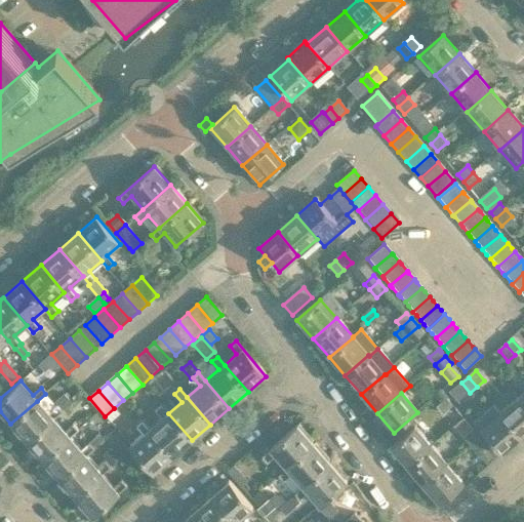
[(54,404),(57,406),(62,411),(62,412),(72,404),(64,396),(54,404)]
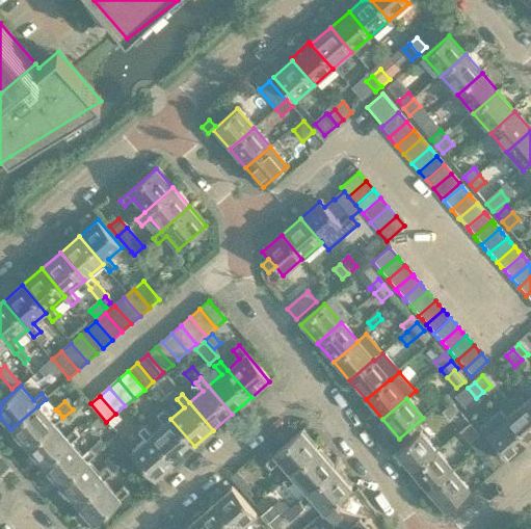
[(528,444),(530,441),(530,410),(526,403),(506,420),(528,444)]
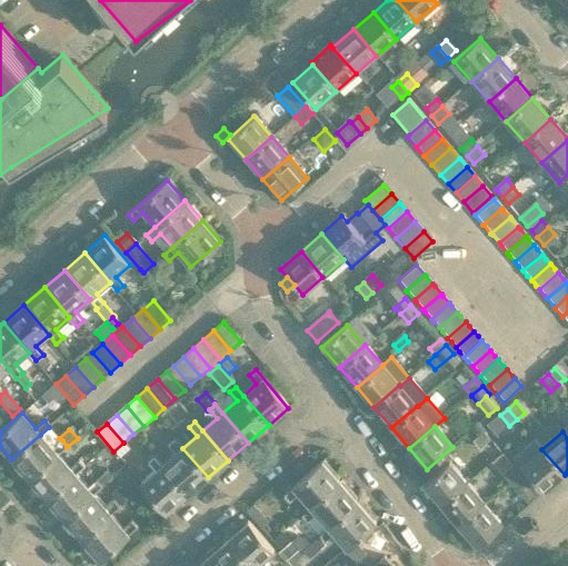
[(480,450),(491,440),(485,433),(474,443),(480,450)]
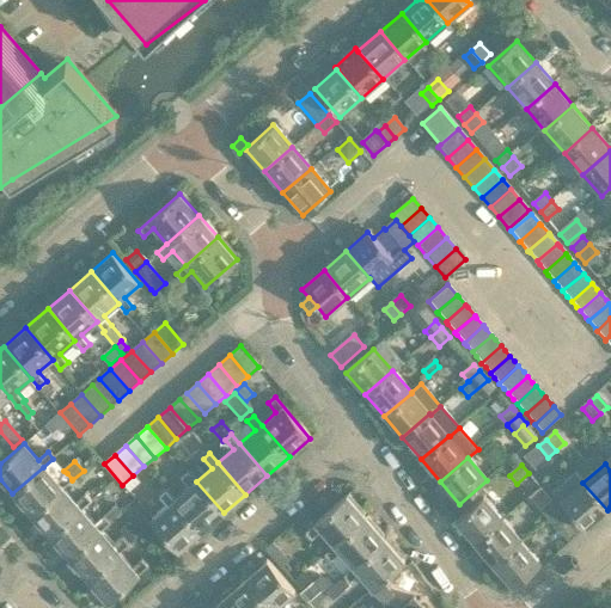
[(67,473),(57,481),(43,467),(12,493),(31,515),(62,487),(72,479),(67,473)]
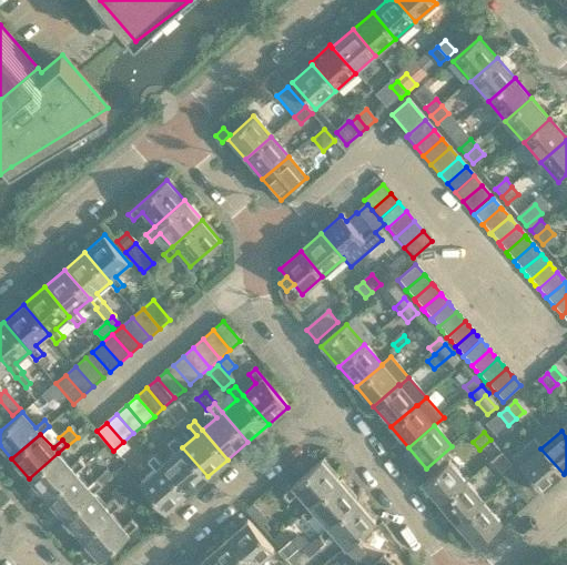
[(208,476),(182,447),(174,439),(169,443),(176,452),(162,465),(188,494),(208,476)]
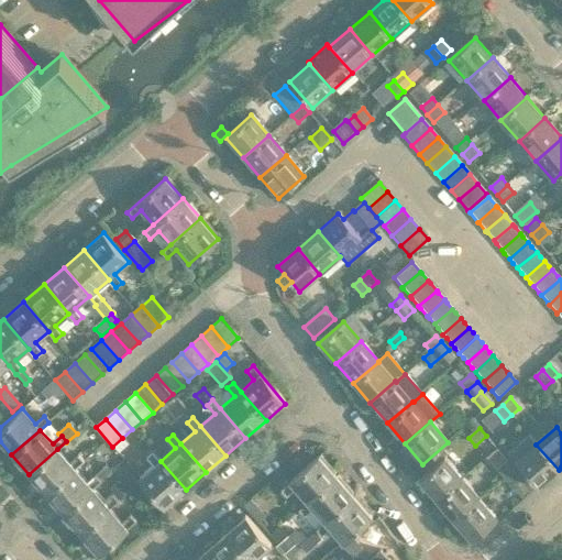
[(538,489),(559,470),(536,445),(516,462),(538,489)]
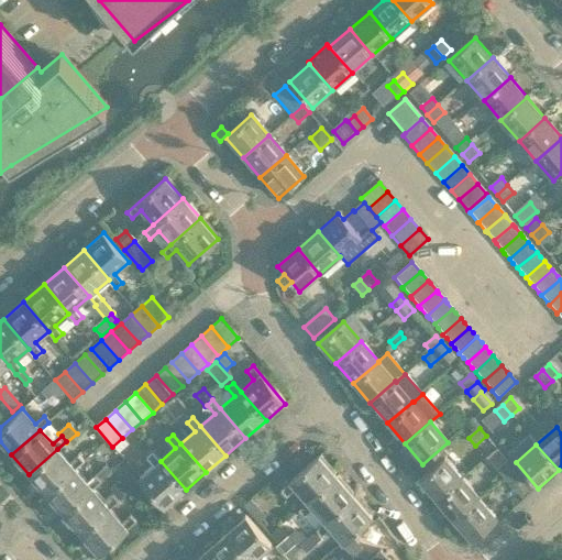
[(79,457),(69,464),(57,449),(29,474),(46,495),(75,470),(84,462),(79,457)]
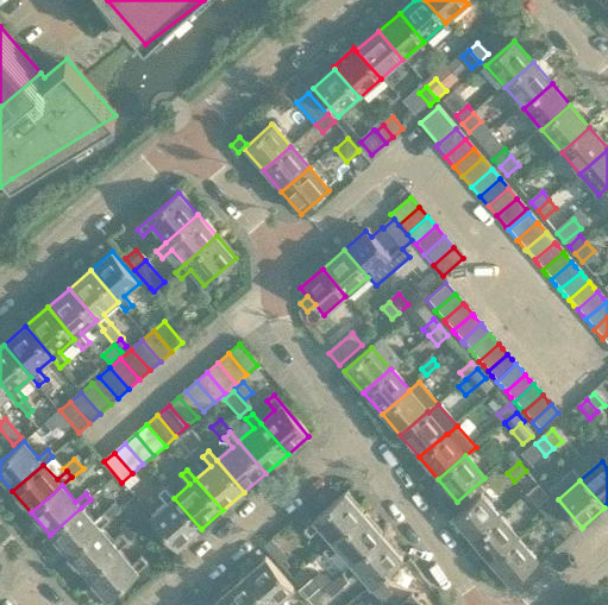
[(201,529),(174,498),(165,489),(158,493),(167,503),(151,517),(179,548),(201,529)]
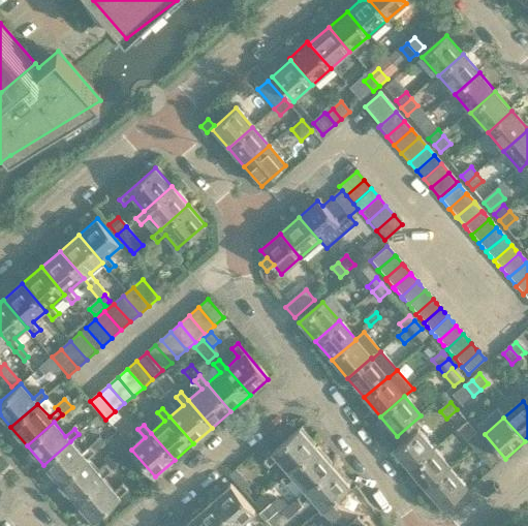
[(289,473),(316,449),(300,429),(264,460),(269,467),(278,460),(289,473)]
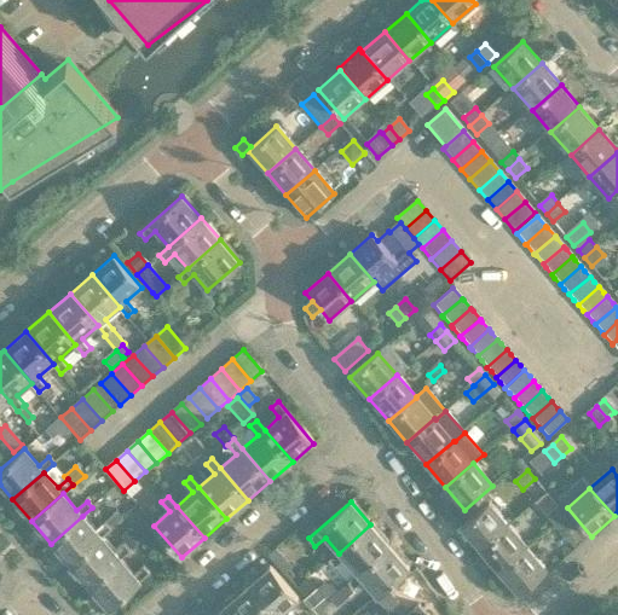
[(480,551),(508,527),(489,504),(460,528),(480,551)]
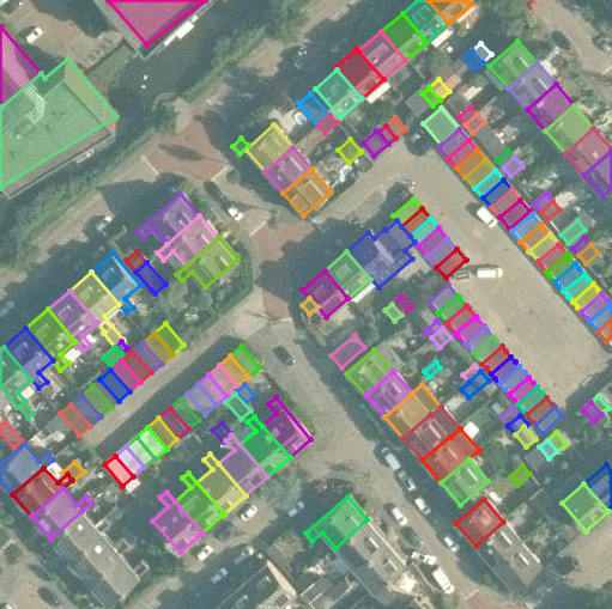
[(549,521),(561,511),(553,503),(541,512),(549,521)]
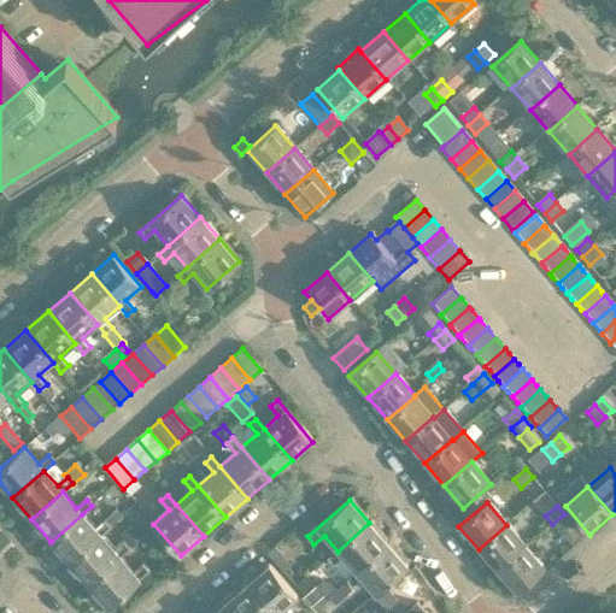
[(117,510),(105,520),(106,522),(111,526),(122,516),(117,510)]
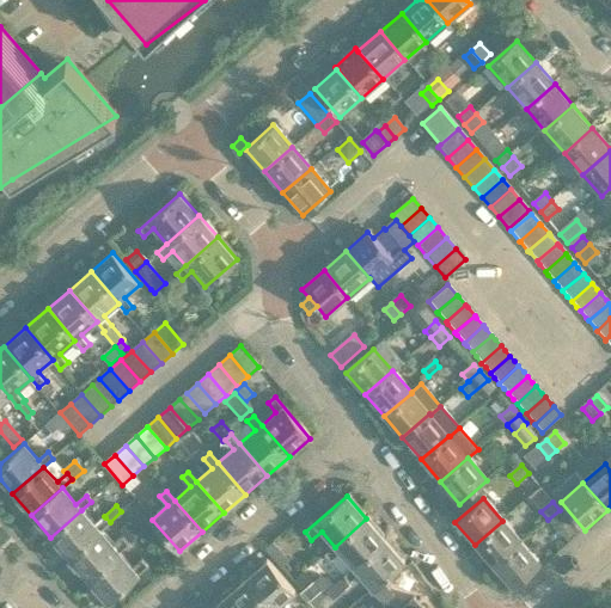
[(99,530),(109,522),(105,517),(95,526),(81,510),(50,538),(68,559),(99,530)]
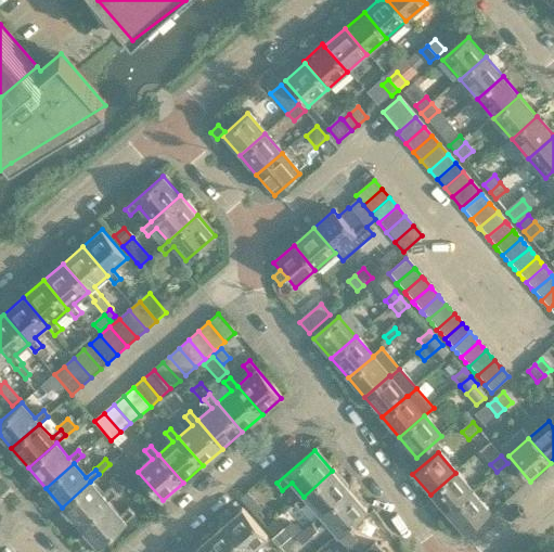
[(503,479),(513,470),(507,463),(497,472),(503,479)]
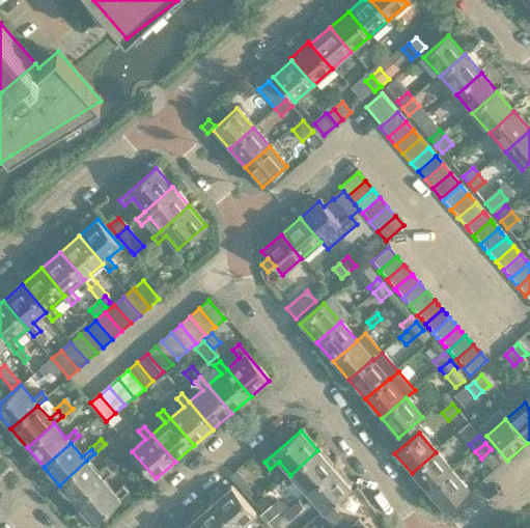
[(306,494),(334,470),(317,450),(290,475),(282,482),(286,488),(295,480),(306,494)]
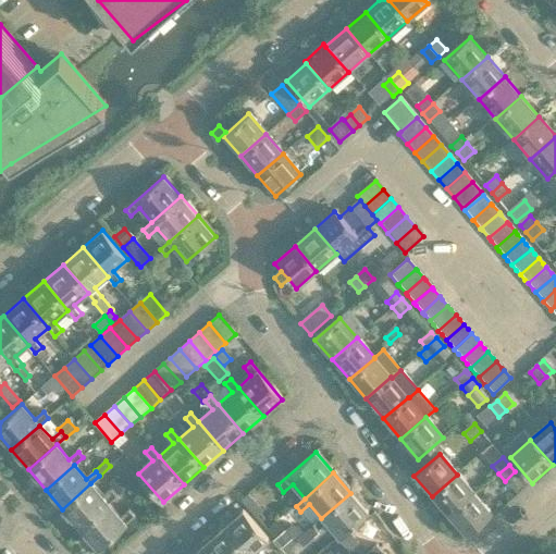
[(448,516),(474,494),(457,475),(432,496),(448,516)]
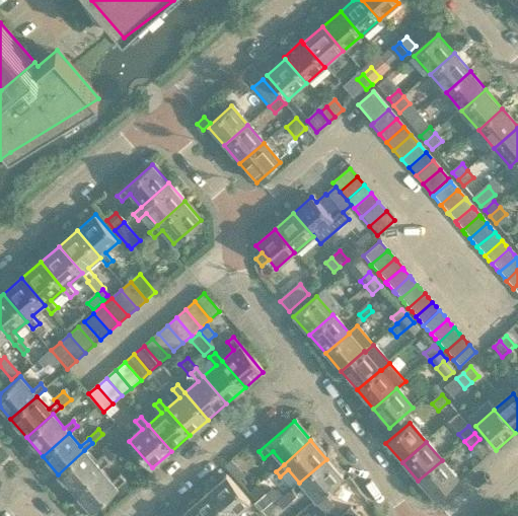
[(109,461),(120,453),(111,443),(101,452),(109,461)]
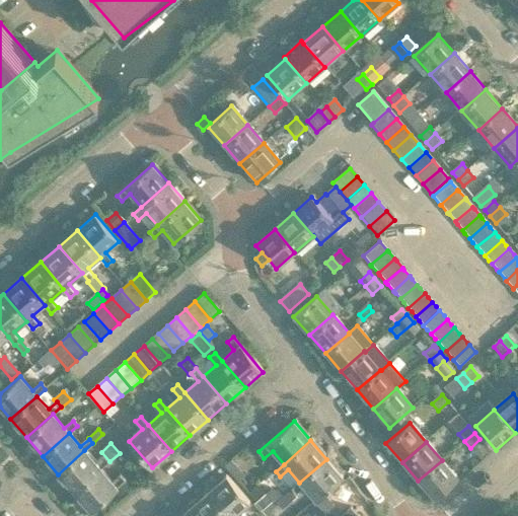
[(104,457),(96,464),(84,450),(58,474),(75,493),(101,470),(109,463),(104,457)]
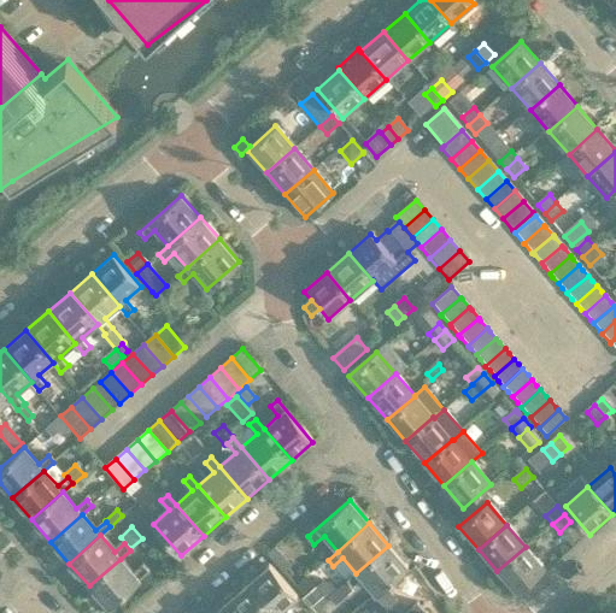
[(163,544),(158,548),(164,555),(168,550),(163,544)]
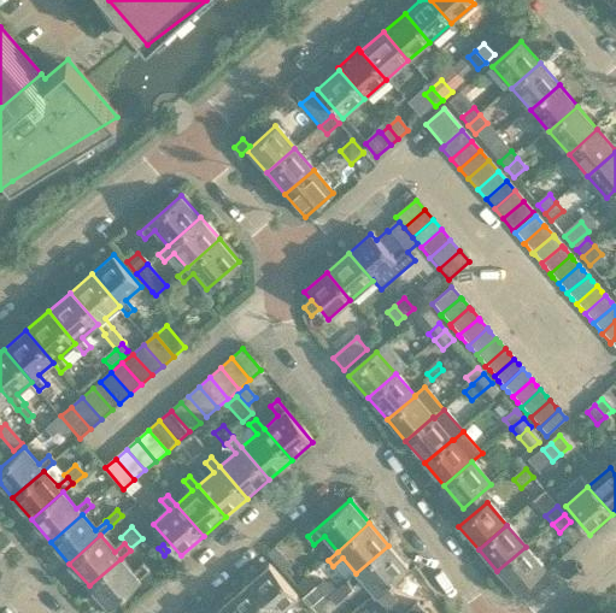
[(375,595),(408,567),(388,546),(356,573),(346,582),(352,589),(362,581),(375,595)]
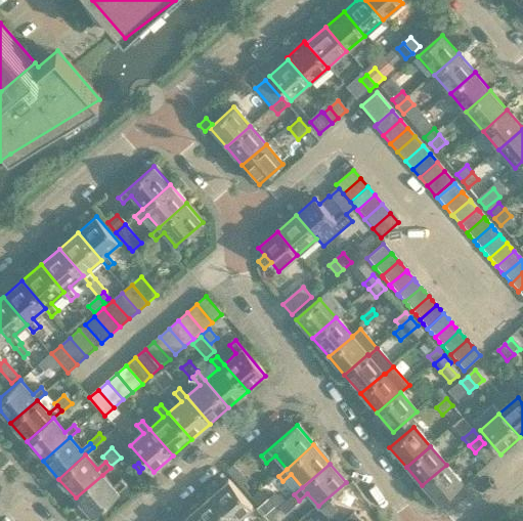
[(446,465),(422,485),(438,505),(463,483),(452,472),(447,466),(446,465)]
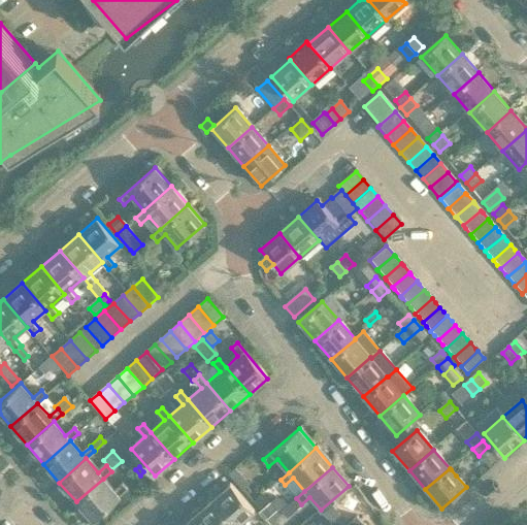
[(236,469),(229,476),(236,484),(242,478),(236,469)]
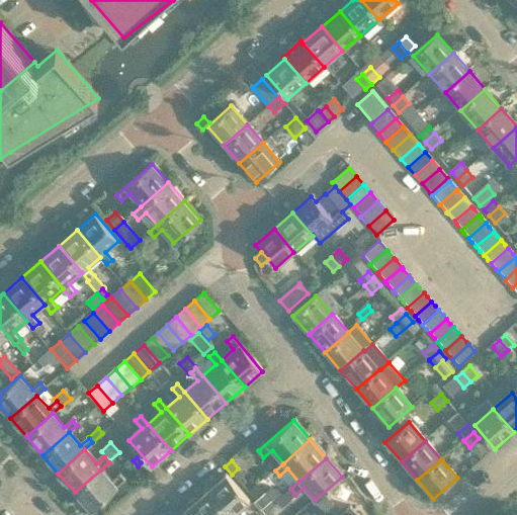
[(119,474),(111,481),(101,469),(75,492),(90,510),(124,480),(119,474)]
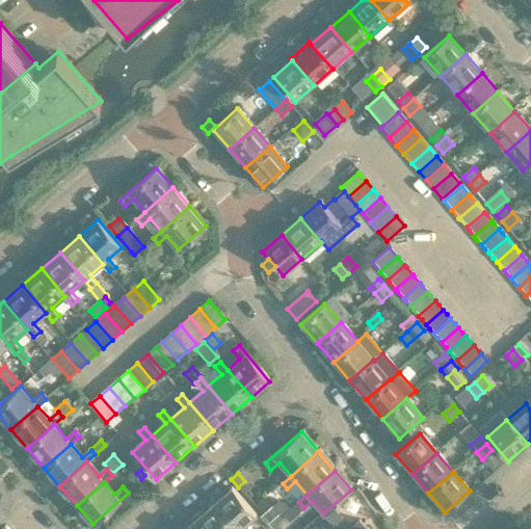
[(245,528),(244,527),(257,517),(233,488),(214,505),(234,528),(245,528)]
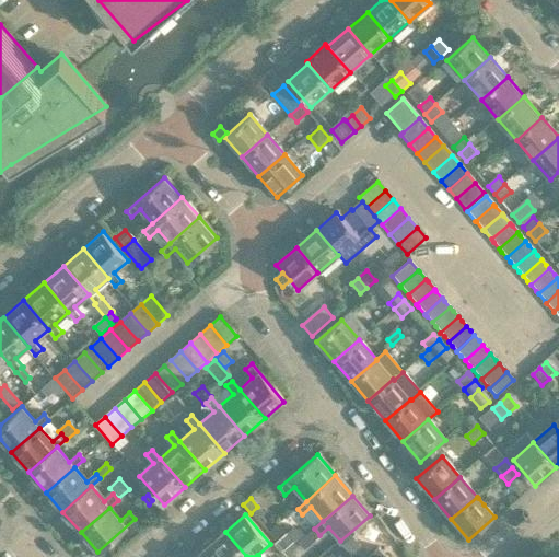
[(306,550),(319,538),(314,531),(300,544),(306,550)]
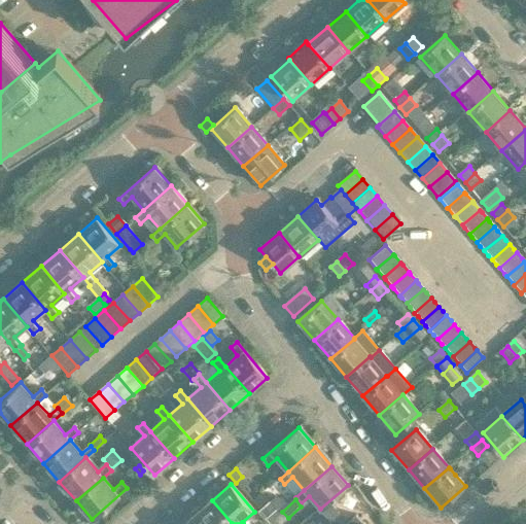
[(232,523),(212,500),(194,517),(199,523),(232,523)]
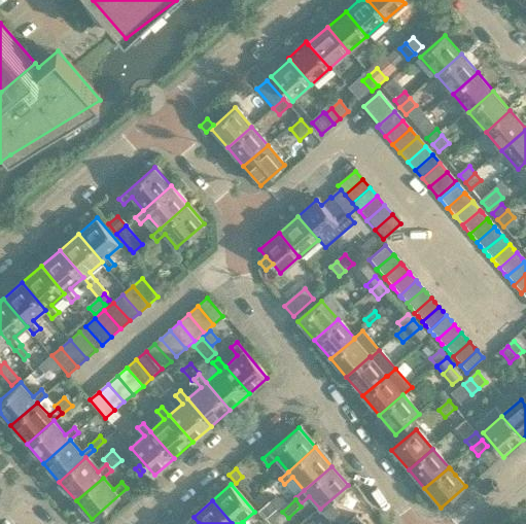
[(271,502),(257,515),(264,523),(266,523),(279,512),(271,502)]
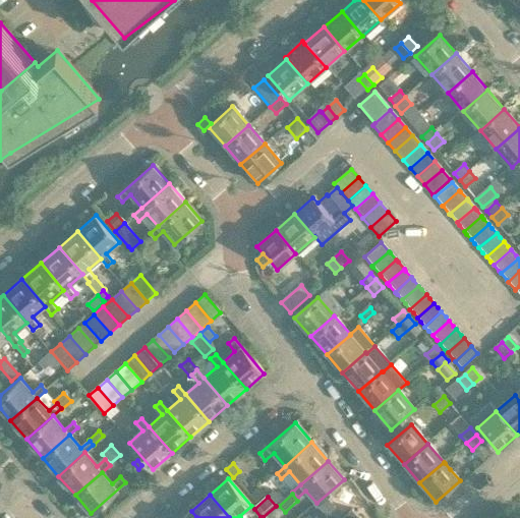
[(328,501),(320,508),(326,515),(334,508),(328,501)]
